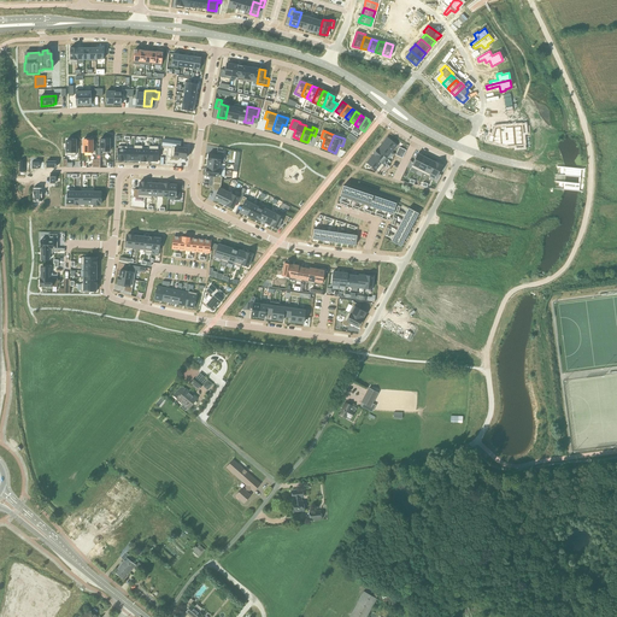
[(388,137),(382,145),(392,152),(397,146),(388,137)]
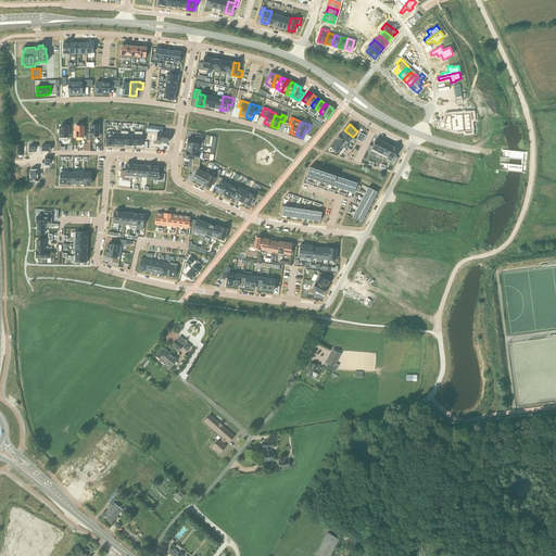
[(88,134),(88,139),(90,139),(90,136),(99,136),(99,125),(93,125),(90,125),(90,134),(88,134)]
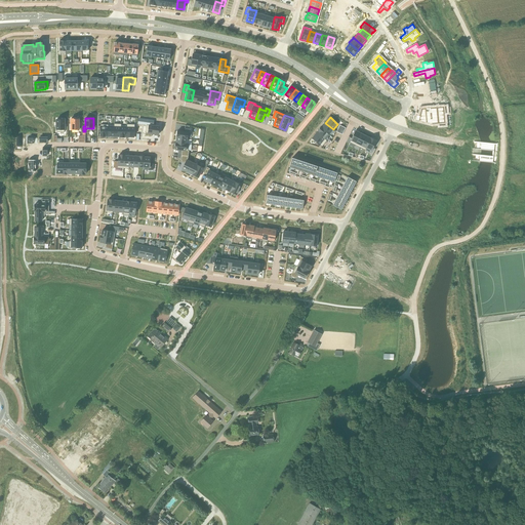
[(321,127),(321,128),(329,134),(333,129),(325,123),(321,127)]
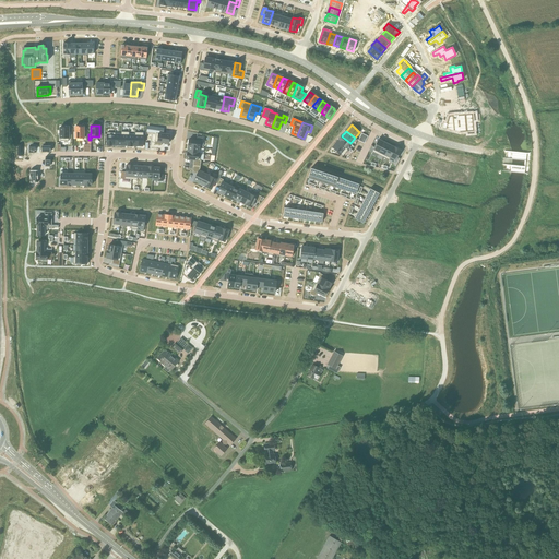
[(156,133),(154,145),(162,145),(162,142),(169,143),(169,138),(169,134),(156,133)]
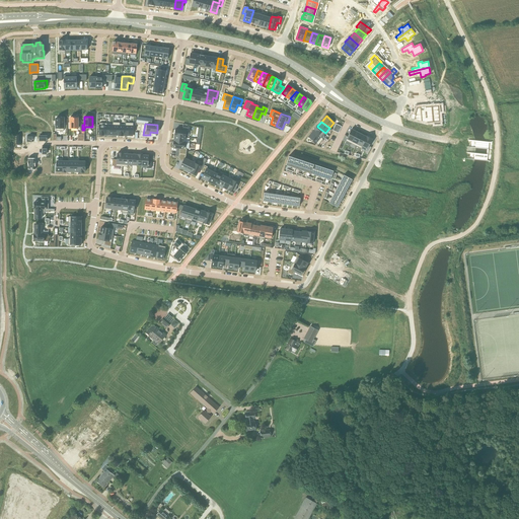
[(315,130),(313,132),(321,138),(325,133),(317,127),(317,126),(314,129),(315,130)]
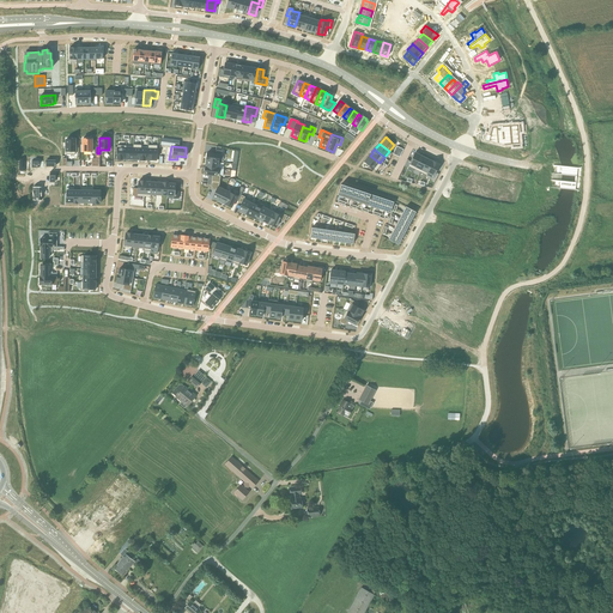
[(207,153),(206,161),(220,162),(220,156),(223,156),(223,151),(216,150),(216,155),(207,153)]
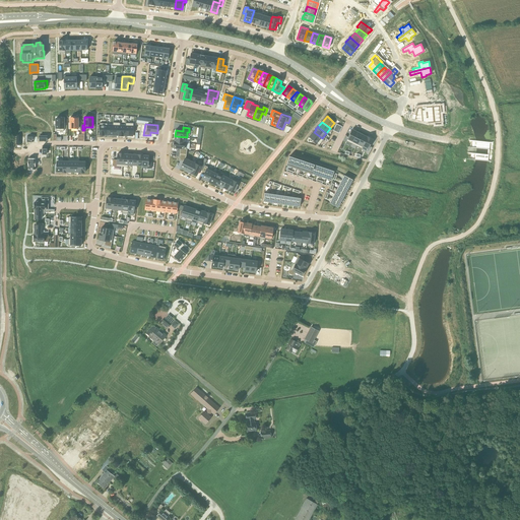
[(346,135),(343,141),(345,142),(346,141),(351,143),(358,132),(351,130),(348,137),(346,135)]
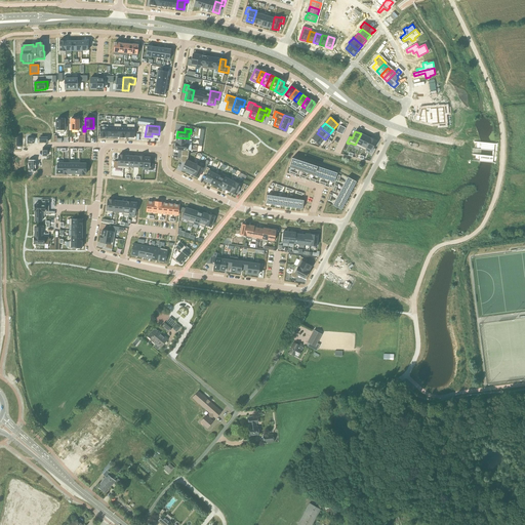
[(317,133),(312,138),(322,147),(327,140),(325,139),(317,133)]
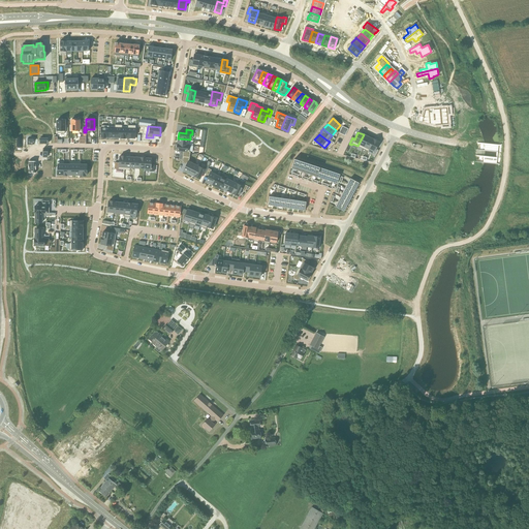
[(364,134),(358,146),(363,149),(369,137),(364,134)]
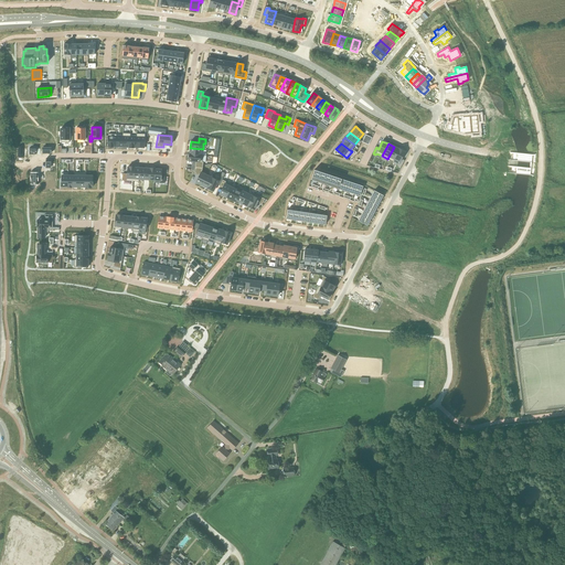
[(394,147),(387,159),(393,161),(394,159),(398,149),(394,147)]
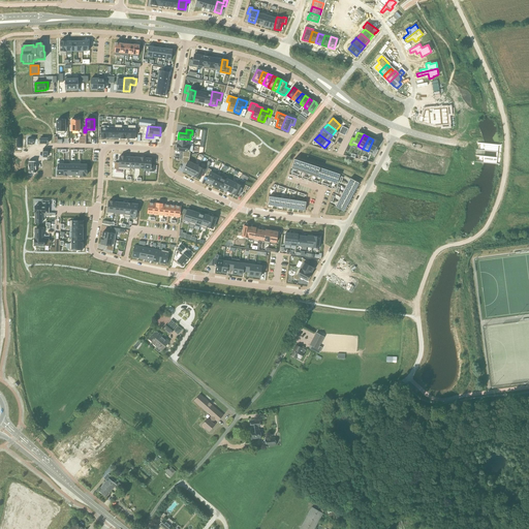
[(373,139),(369,149),(374,152),(372,155),(375,157),(378,150),(376,149),(379,143),(378,142),(374,139),(373,138),(373,139)]
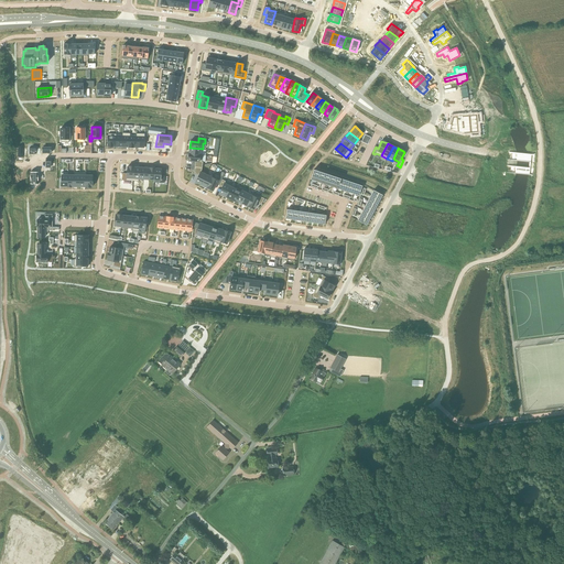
[(190,153),(188,160),(195,161),(195,167),(203,169),(203,162),(202,162),(203,155),(202,154),(202,155),(190,153)]
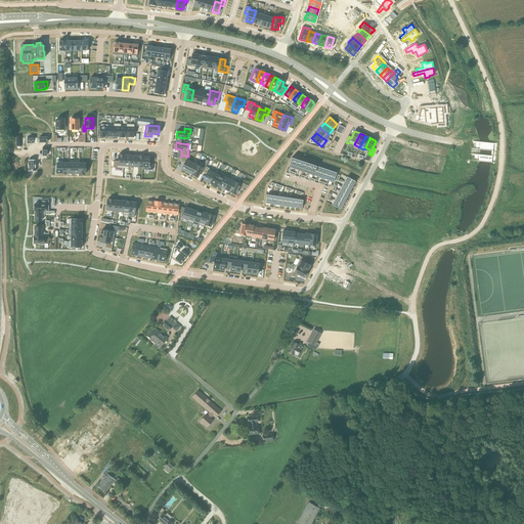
[(114,161),(114,168),(118,168),(124,168),(125,156),(125,155),(120,155),(119,156),(118,162),(114,161)]
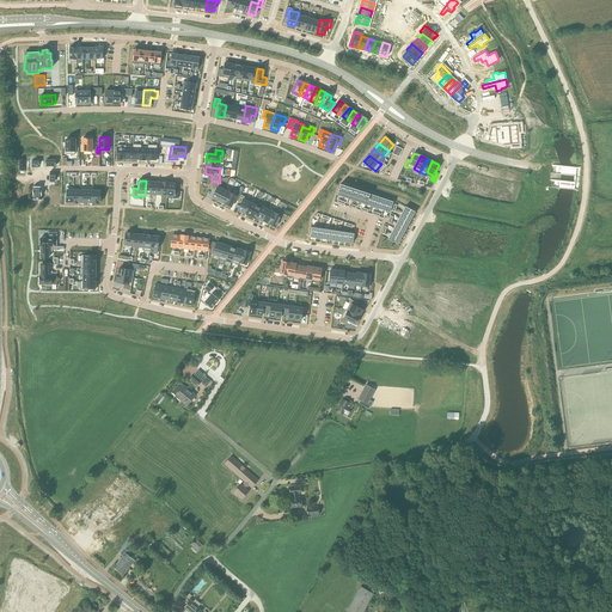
[(212,182),(210,188),(215,190),(212,197),(219,201),(225,190),(218,187),(219,184),(220,183),(212,182)]
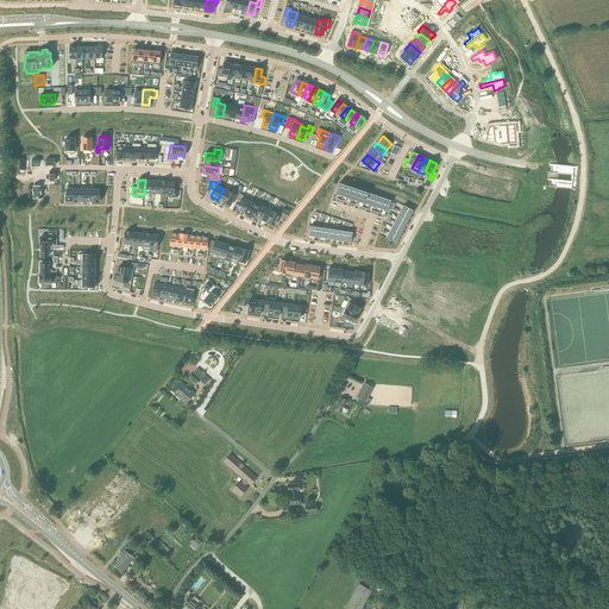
[(167,194),(167,198),(174,198),(177,198),(177,190),(174,190),(175,183),(168,182),(167,194)]
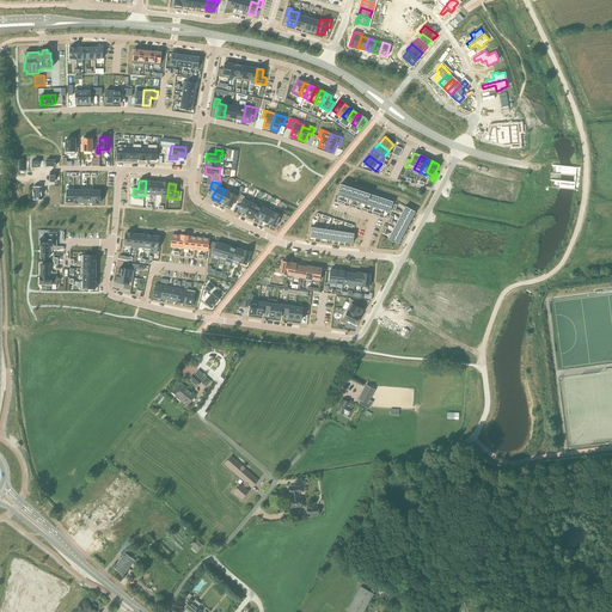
[(341,184),(337,195),(343,197),(347,187),(341,184)]
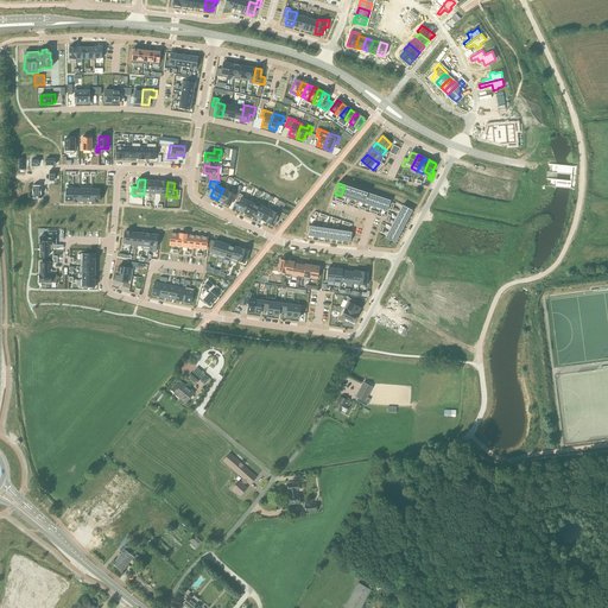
[(223,189),(217,200),(223,202),(228,191),(223,189)]
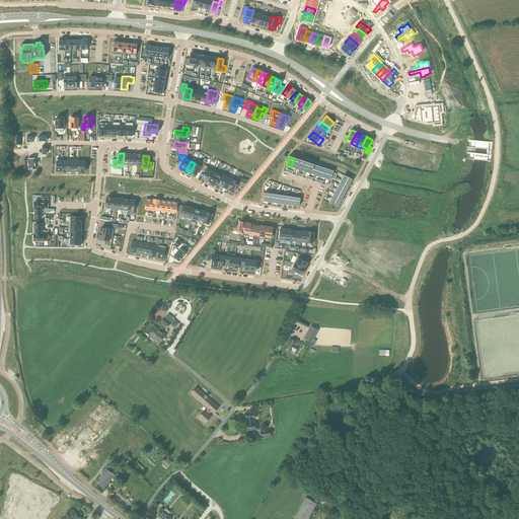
[(195,163),(191,172),(197,175),(200,169),(202,170),(206,163),(203,162),(202,165),(196,162),(195,163)]
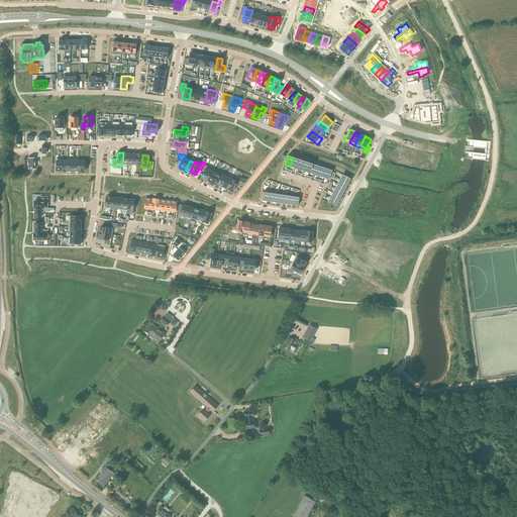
[(204,172),(201,178),(207,180),(212,170),(212,169),(204,165),(201,170),(204,172)]
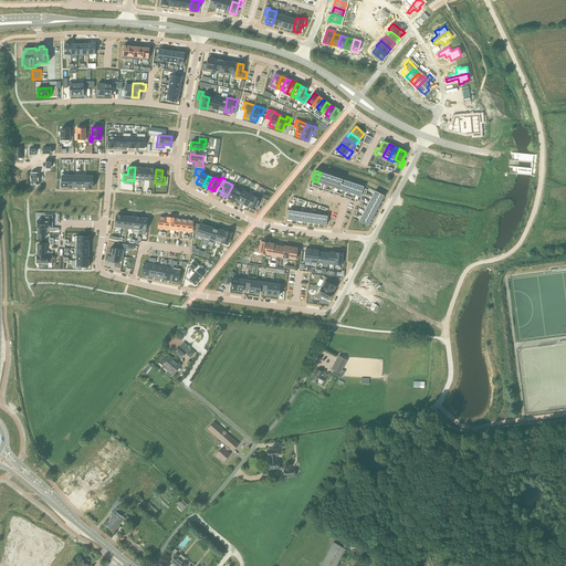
[(358,185),(355,195),(360,197),(364,187),(358,185)]
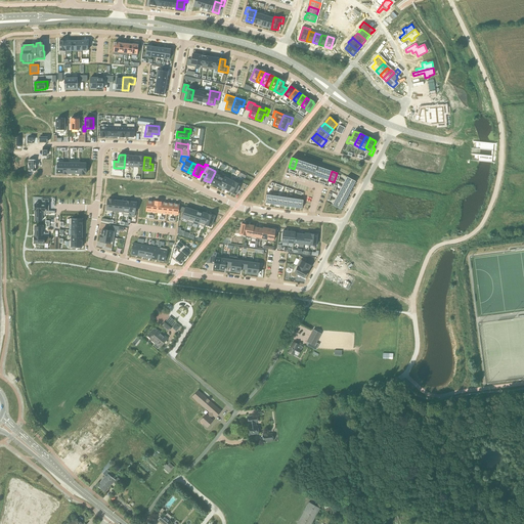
[(215,172),(210,182),(214,185),(219,175),(219,174),(215,172)]
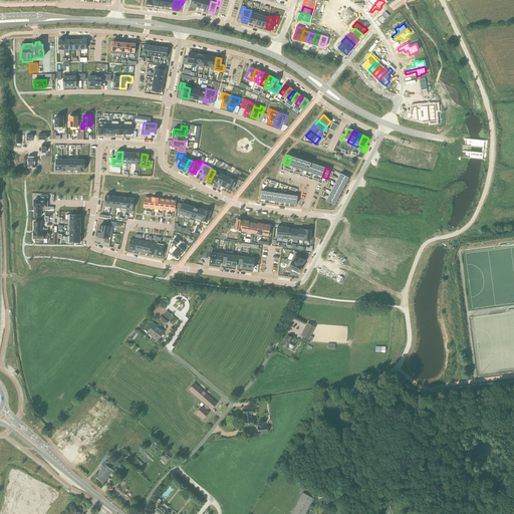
[(215,172),(210,182),(216,184),(216,183),(220,174),(221,174),(221,173),(216,170),(215,171),(215,172)]
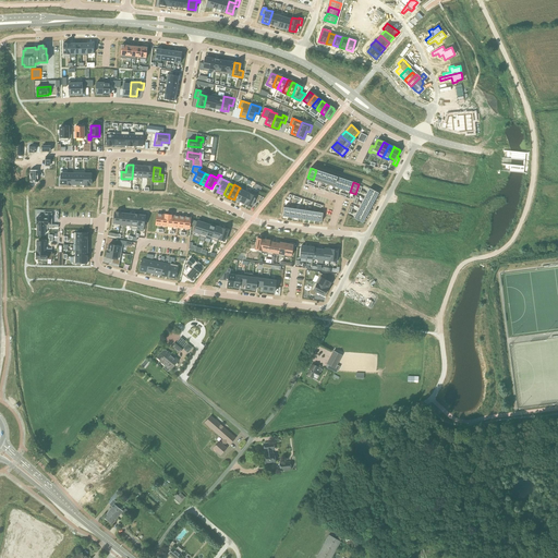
[(239,189),(234,198),(240,201),(244,191),(240,189),(239,189)]
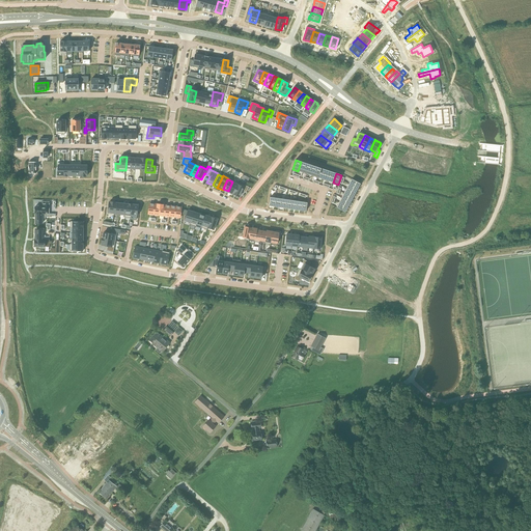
[(352,179),(350,184),(358,189),(360,184),(352,179)]
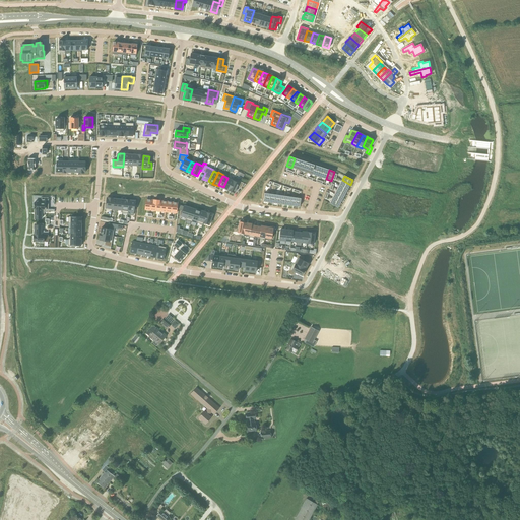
[(228,178),(223,187),(229,190),(234,180),(228,177),(228,178)]
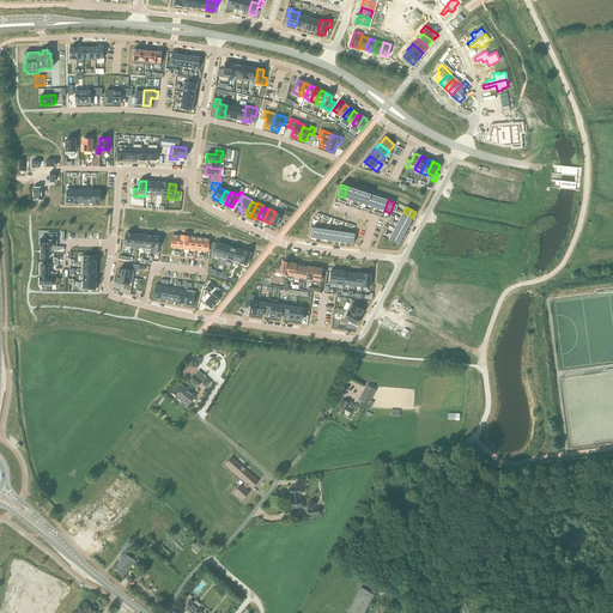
[(275,212),(269,224),(277,228),(280,220),(284,222),(287,216),(275,211),(275,212)]
